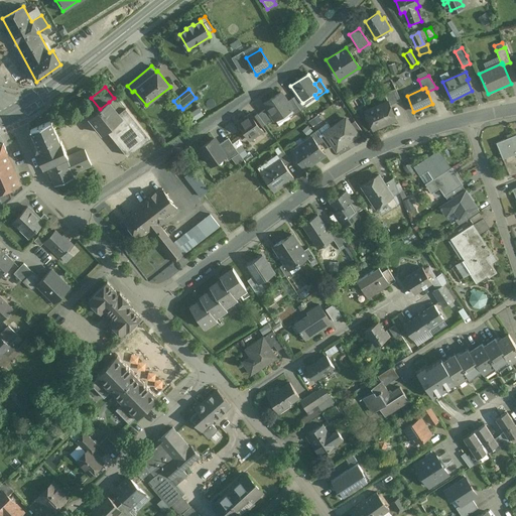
[(401,101),(395,89),(384,94),(388,103),(388,102),(390,106),(401,101)]
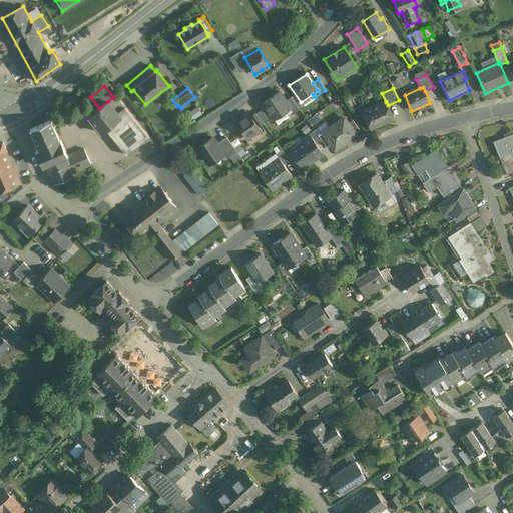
[(280,92),(262,104),(277,126),(289,117),(286,113),(291,109),(286,101),(280,92)]
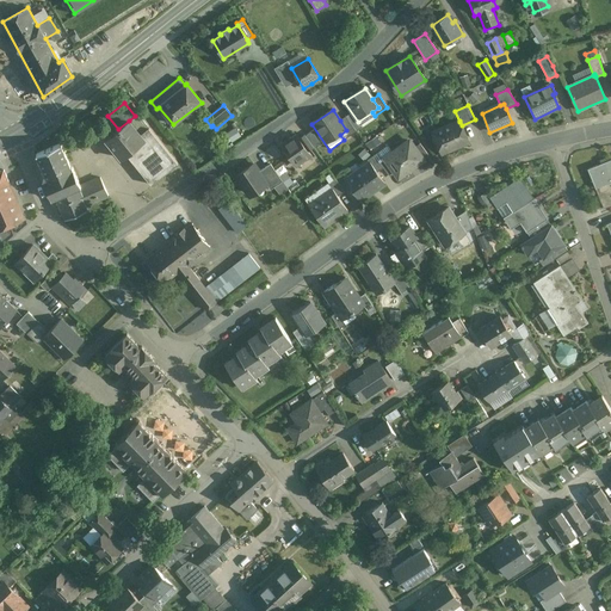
[(356,131),(346,117),(340,121),(346,130),(340,135),(344,140),(356,131)]
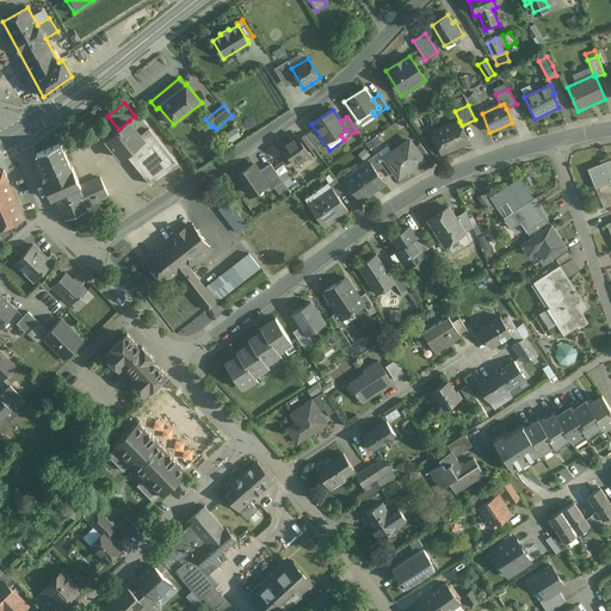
[(118,129),(105,140),(122,159),(127,155),(144,140),(141,135),(129,121),(118,129)]
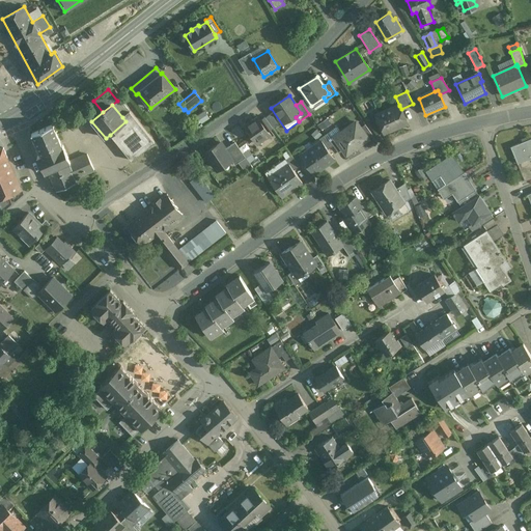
[(399,106),(378,115),(386,133),(408,123),(401,109),(399,105),(399,106)]
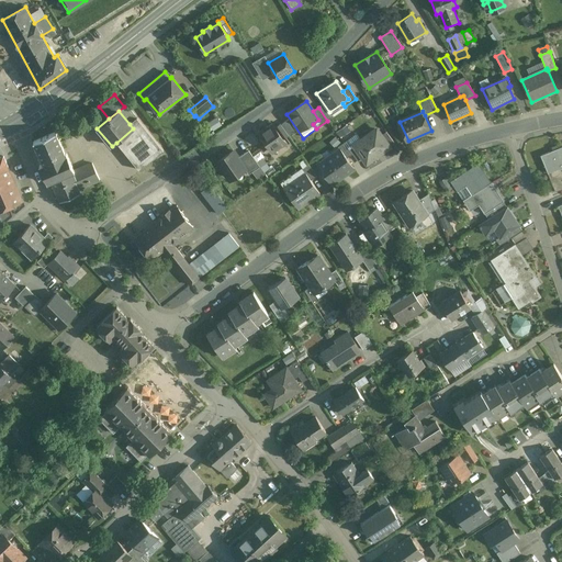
[(133,128),(116,143),(139,170),(164,150),(136,117),(130,124),(133,128)]
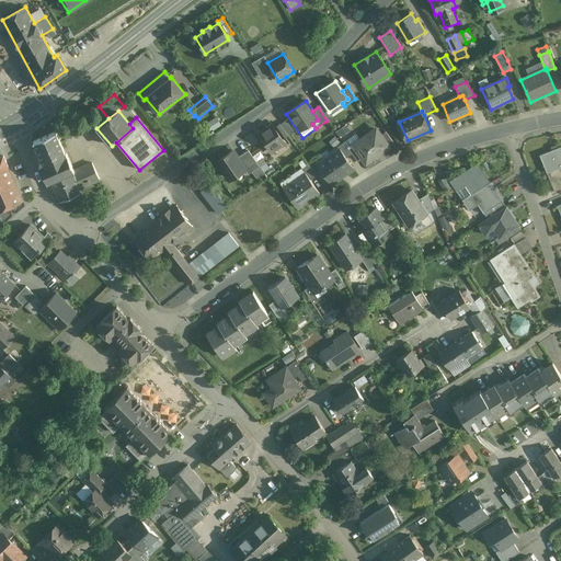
[(274,128),(272,124),(259,134),(272,152),(285,144),(283,139),(274,128)]
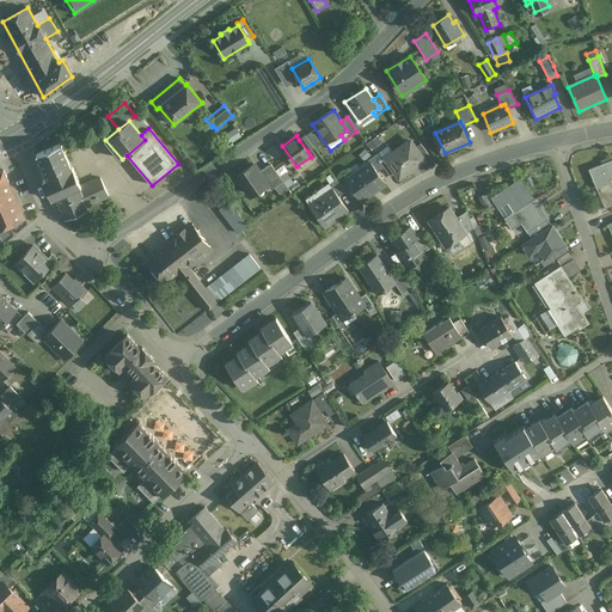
[(314,148),(305,135),(299,140),(308,152),(314,148)]
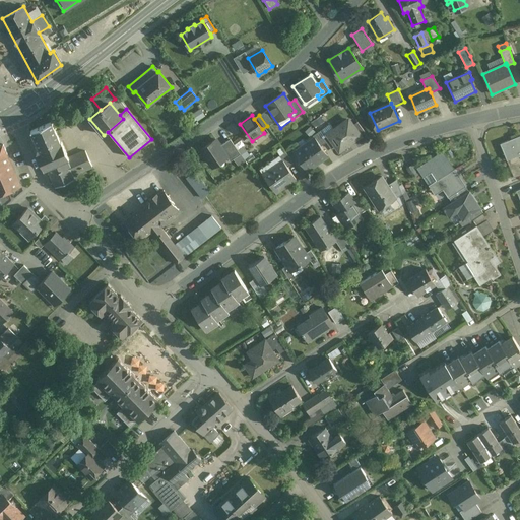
[(181,134),(168,118),(164,121),(177,138),(181,134)]
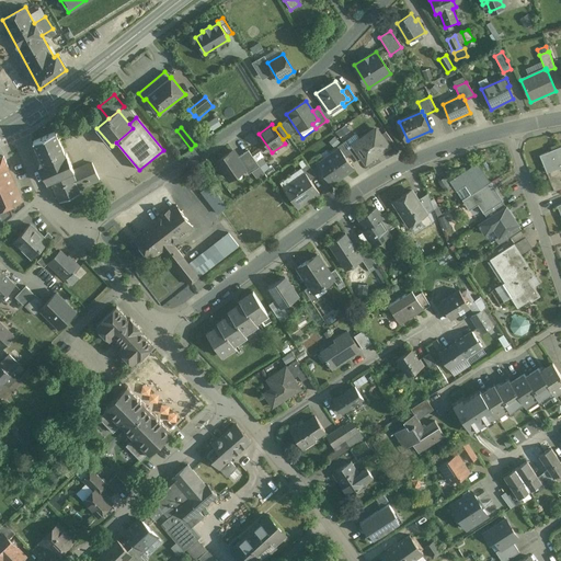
[(380,136),(376,130),(354,146),(362,158),(366,163),(388,147),(380,136)]
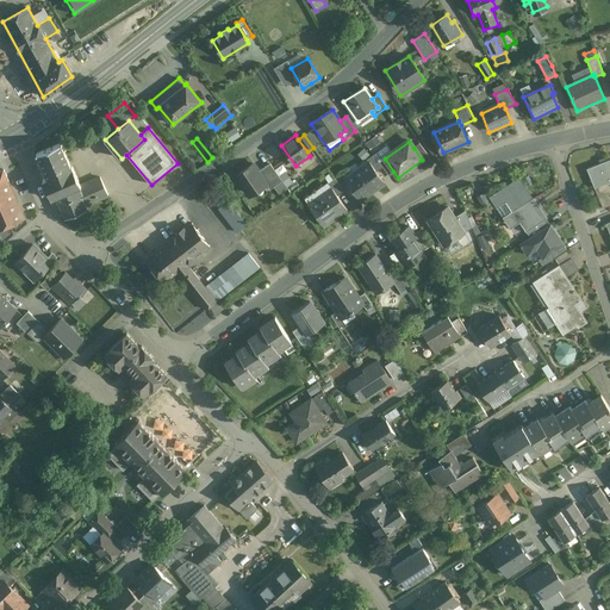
[(61,143),(36,154),(48,178),(43,179),(53,199),(57,198),(66,219),(88,210),(86,205),(109,195),(100,178),(81,186),(61,143)]
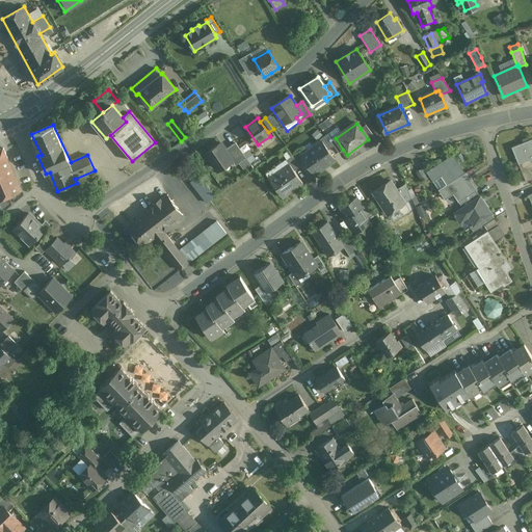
[(373,136),(366,126),(361,129),(368,139),(373,136)]
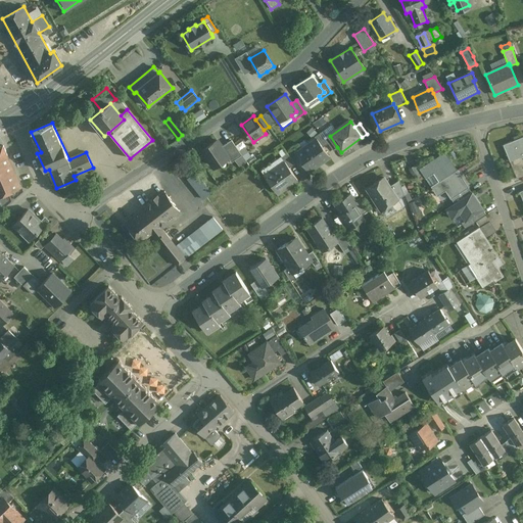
[(325,140),(320,133),(314,137),(316,140),(317,140),(323,148),(328,144),(325,140)]
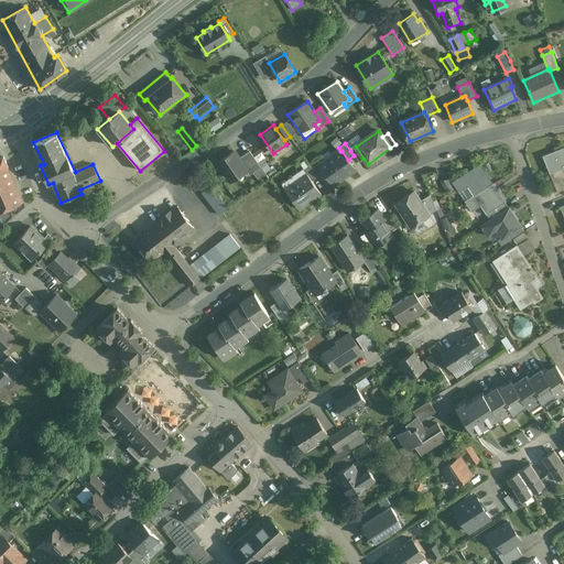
[(364,159),(356,147),(350,151),(354,155),(358,162),(364,159)]
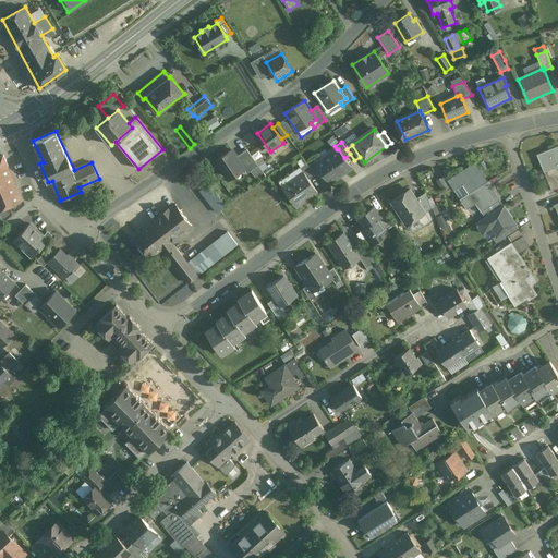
[(557,145),(536,155),(544,173),(557,167),(557,145)]
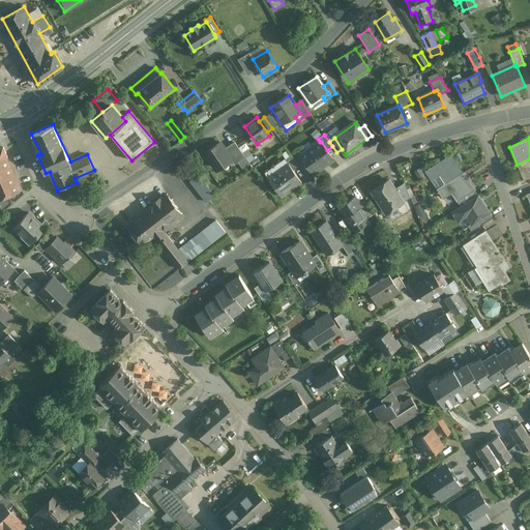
[(242,153),(234,142),(224,149),(230,157),(229,157),(234,165),(245,157),(242,153)]
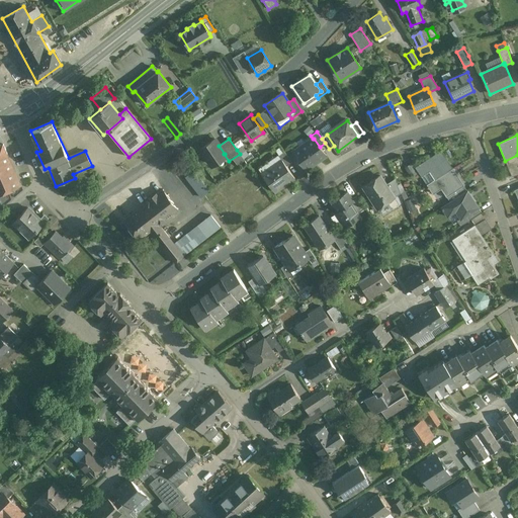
[(313,139),(292,153),(305,170),(326,156),(320,147),(314,139),(313,139)]
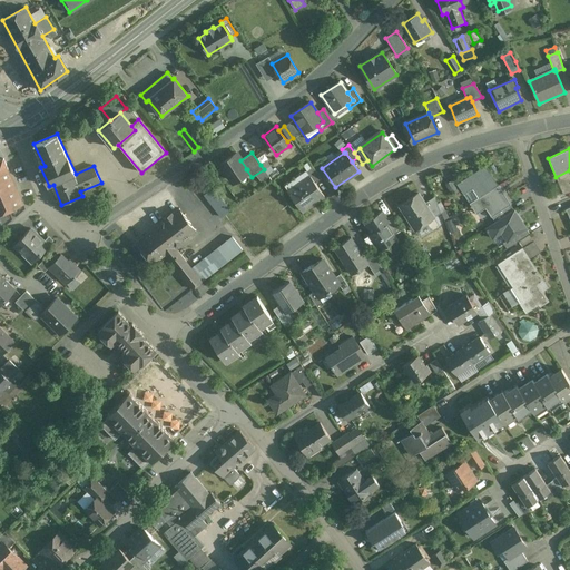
[(236,154),(219,165),(231,180),(246,169),(247,169),(241,160),(236,154)]
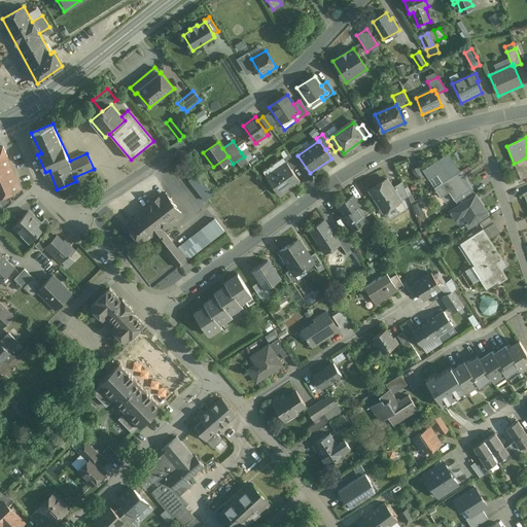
[(253,159),(246,149),(241,152),(248,162),(253,159)]
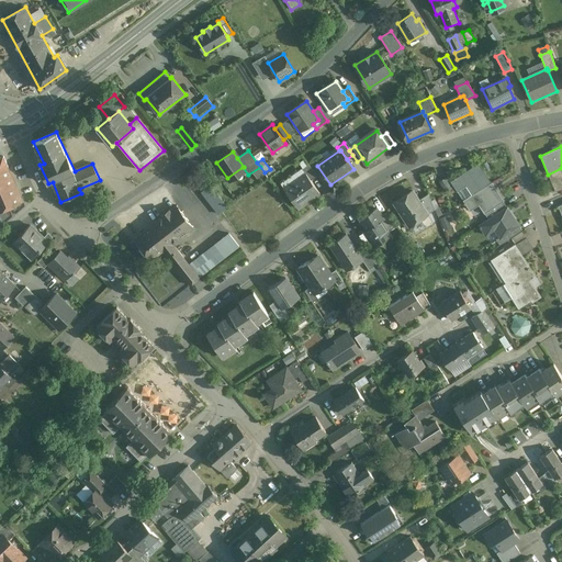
[(478,164),(456,179),(456,178),(453,179),(453,180),(451,182),(450,182),(456,189),(458,192),(467,187),(472,195),(491,183),(478,164)]
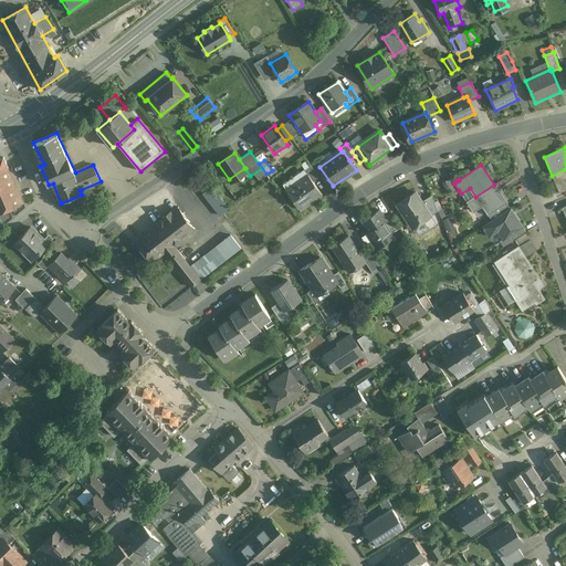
[(318,177),(311,166),(304,170),(307,175),(313,181),(318,177)]
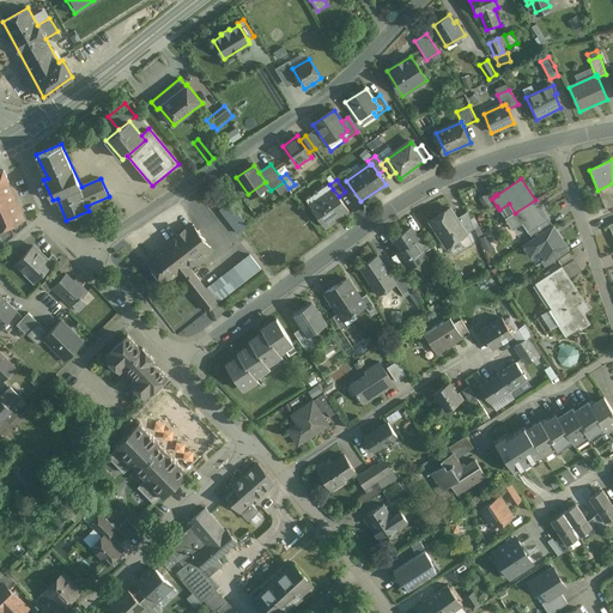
[(8,183),(0,187),(0,231),(25,220),(8,183)]
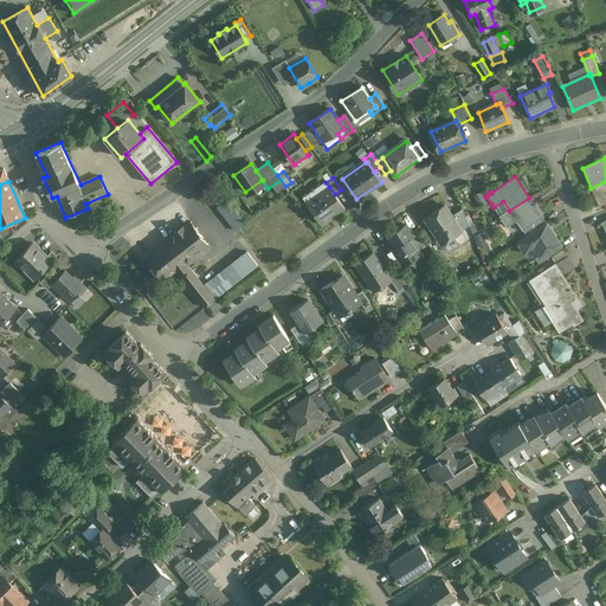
[(324,181),(302,198),(307,204),(329,187),(326,182),(324,181)]
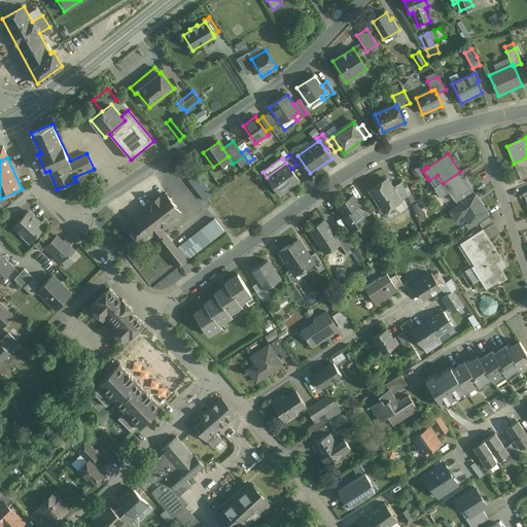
[(526,157),(514,164),(521,180),(526,177),(526,157)]
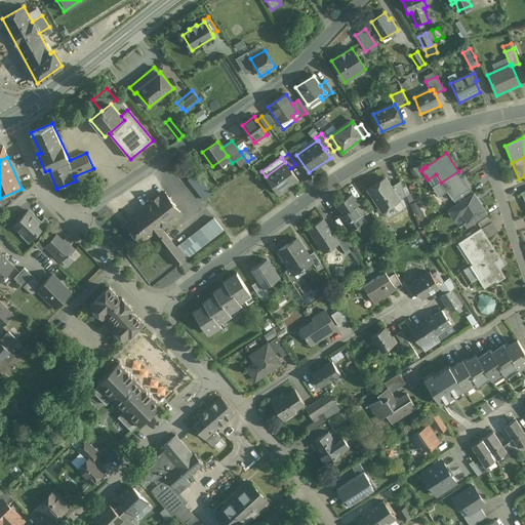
[(285,162),(266,176),(279,195),(298,180),(290,168),(285,162)]
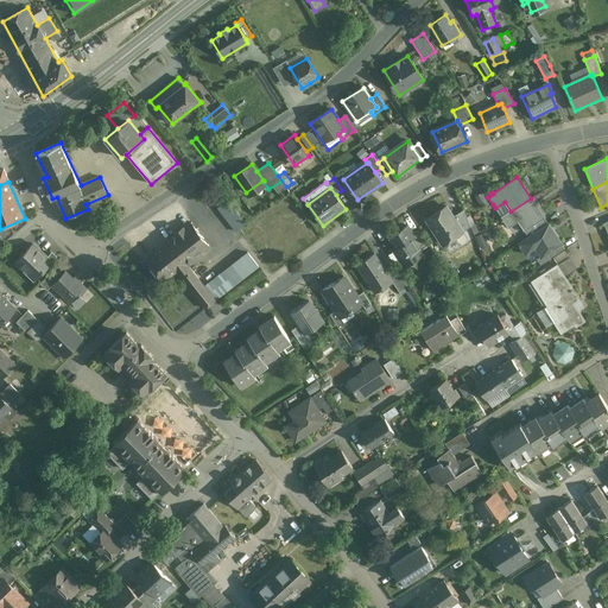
[(493,204),(487,197),(488,197),(485,191),(479,196),(487,209),(493,204)]
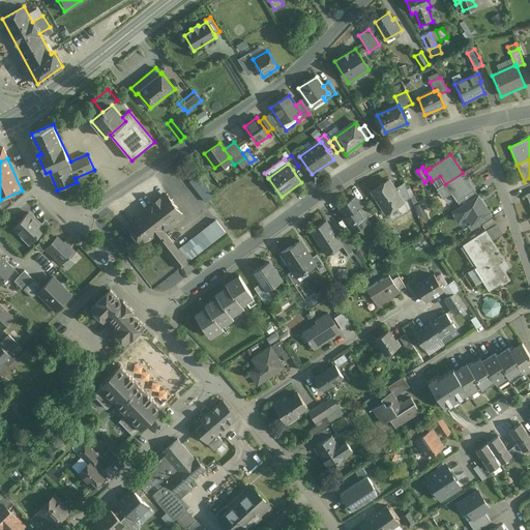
[(445,184),(437,190),(438,192),(437,192),(438,194),(439,194),(443,200),(451,194),(457,202),(474,190),(463,173),(445,184)]
